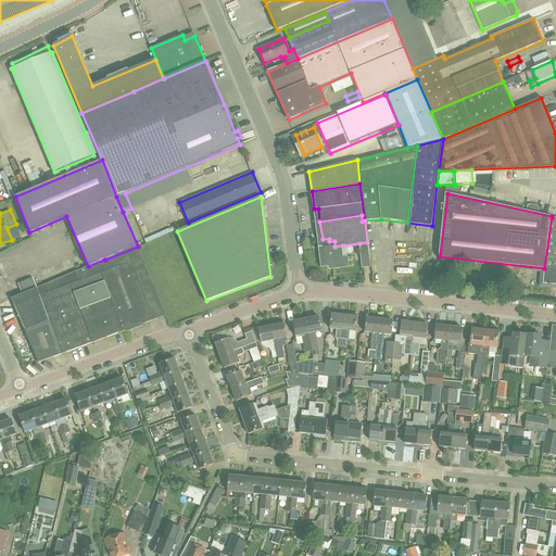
[(555,217),(552,217),(544,268),(543,282),(555,283),(555,217)]
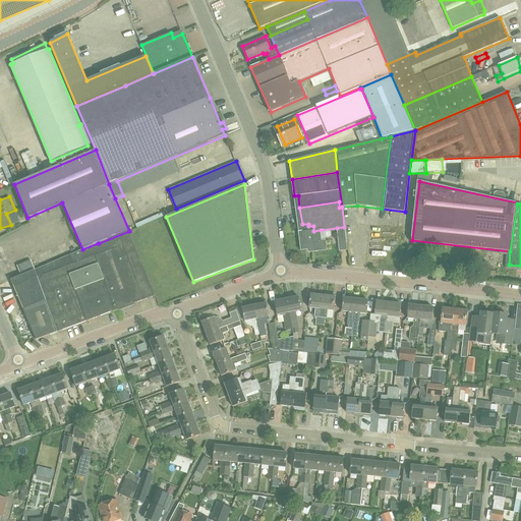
[(308,224),(302,224),(303,232),(298,233),(301,251),(311,249),(311,252),(327,250),(326,241),(322,242),(321,230),(313,231),(313,226),(308,226),(308,224)]
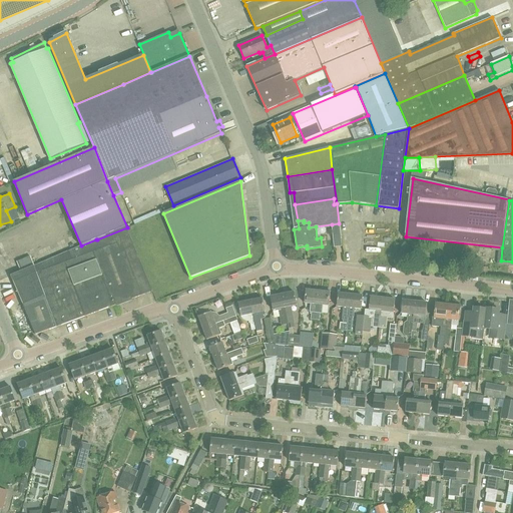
[(340,223),(339,223),(332,224),(334,238),(342,237),(340,223)]
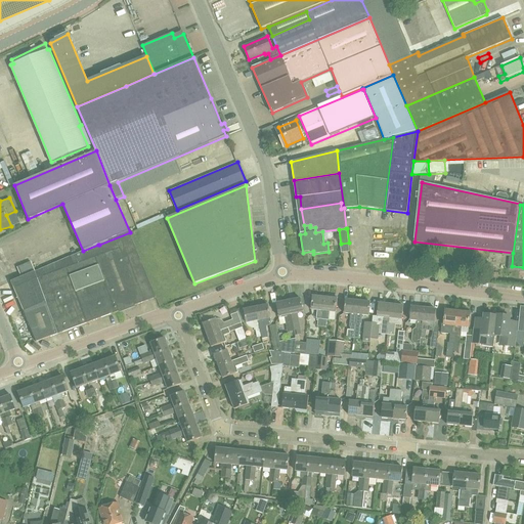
[(99,245),(98,245),(122,308),(124,307),(124,308),(135,304),(136,305),(157,298),(130,232),(99,245)]
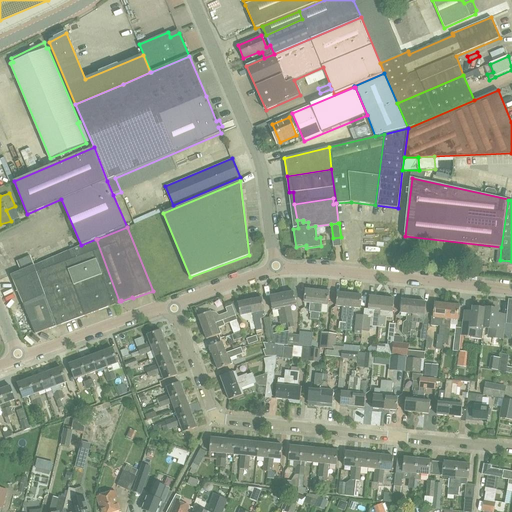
[(96,239),(81,245),(81,246),(11,275),(36,334),(117,304),(116,302),(119,301),(96,239)]
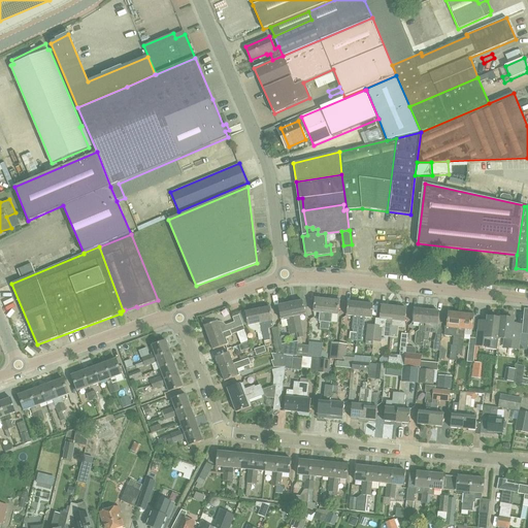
[(324,333),(328,300),(315,298),(314,312),(320,312),(319,322),(321,322),(320,329),(322,329),(322,333),(324,333)]
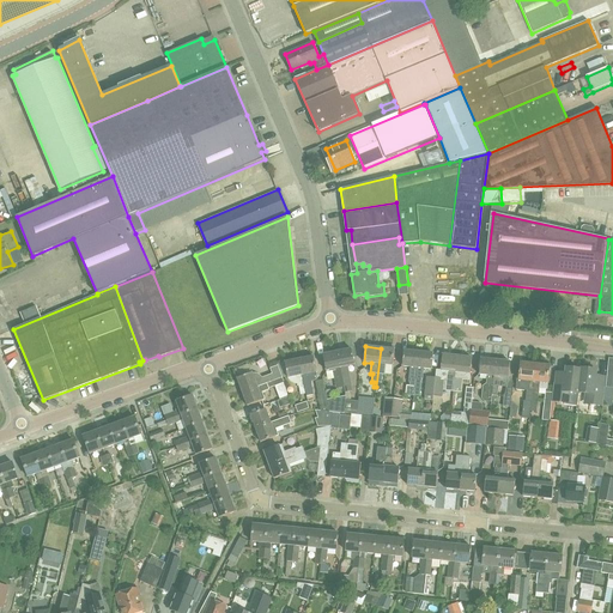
[(387,349),(381,349),(376,387),(380,388),(380,383),(382,383),(383,375),(384,375),(386,365),(393,365),(395,350),(394,350),(394,347),(388,346),(387,349)]
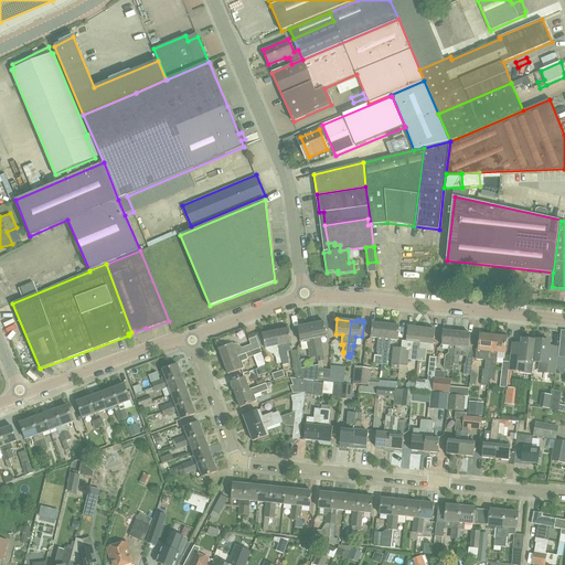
[(324,322),(311,324),(318,356),(322,355),(319,338),(327,337),(324,322)]
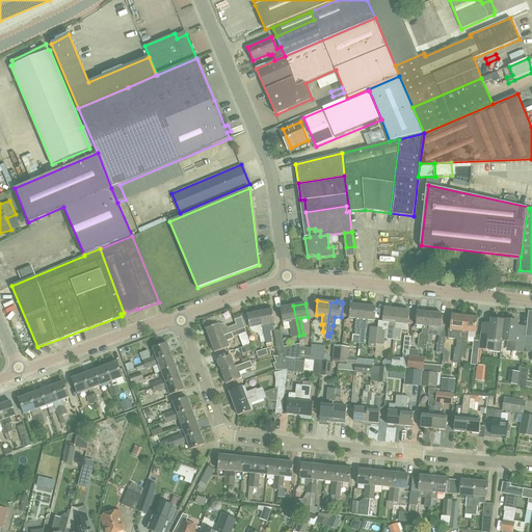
[(363,319),(364,306),(351,304),(349,318),(356,319),(355,327),(356,327),(355,335),(360,336),(361,336),(362,327),(362,319),(363,319)]
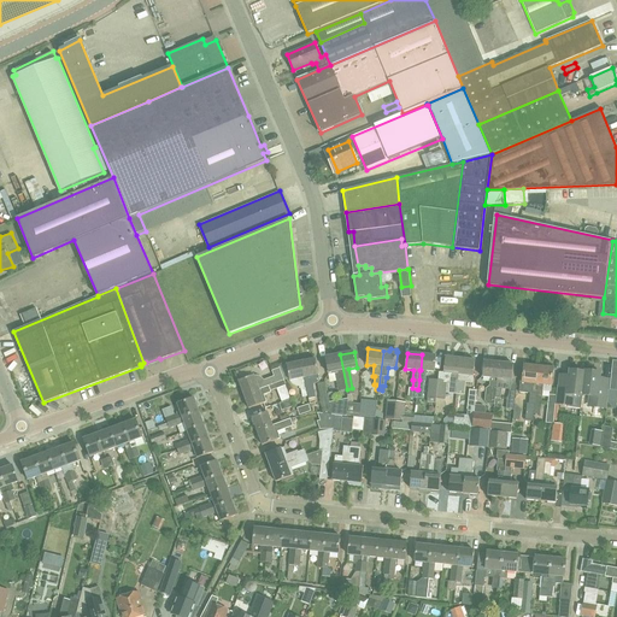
[(347,389),(340,354),(325,357),(328,374),(335,371),(338,382),(339,381),(341,391),(347,389)]
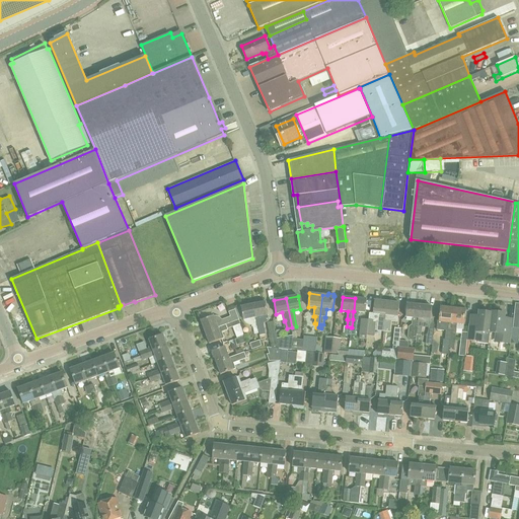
[(355,298),(354,311),(365,313),(367,299),(355,298)]
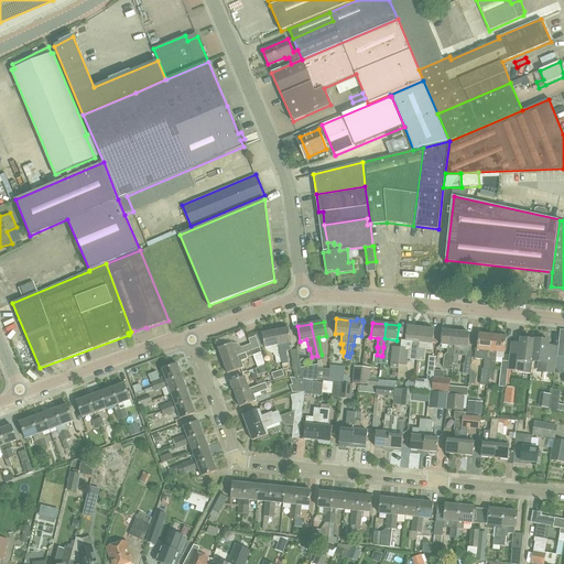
[(418,359),(419,348),(421,327),(408,326),(407,340),(413,342),(411,359),(418,359)]
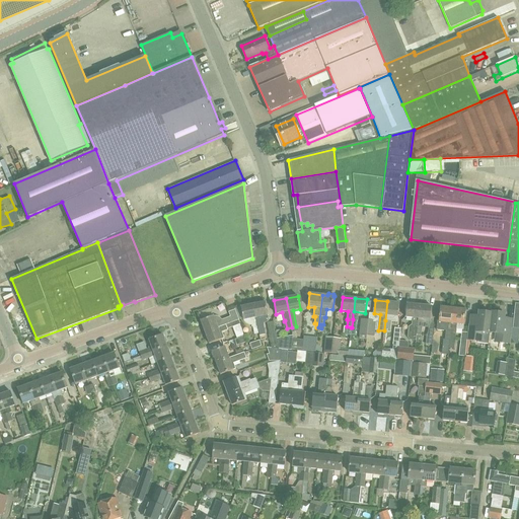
[(399,303),(387,301),(385,320),(397,321),(398,316),(399,303)]
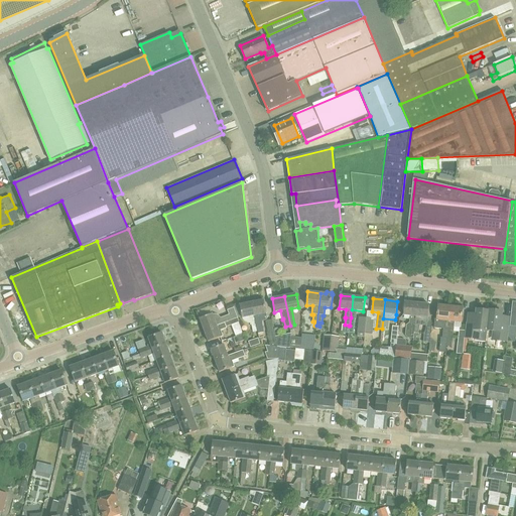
[(264,300),(252,303),(258,332),(259,336),(263,335),(262,331),(260,324),(262,324),(260,315),(267,313),(264,300)]
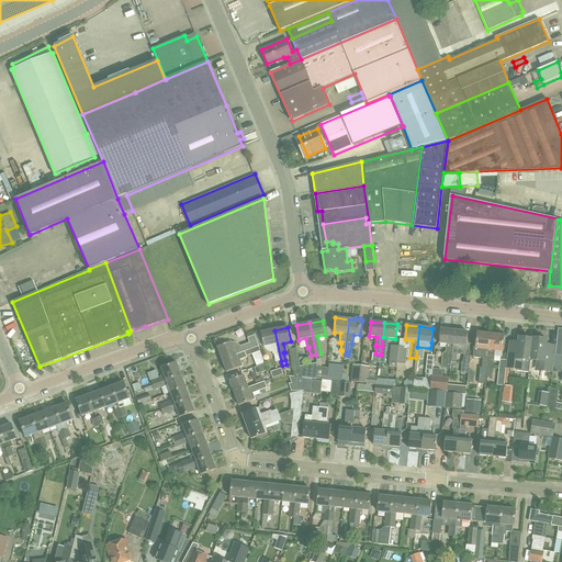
[(451,362),(454,330),(441,329),(440,344),(447,345),(447,352),(444,355),(442,366),(444,368),(450,369),(451,362)]
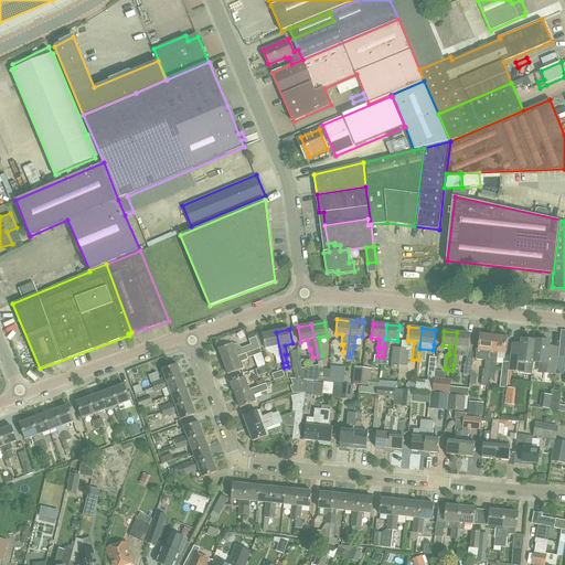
[(283,363),(276,332),(263,334),(266,349),(274,348),(275,356),(277,356),(278,363),(283,363)]
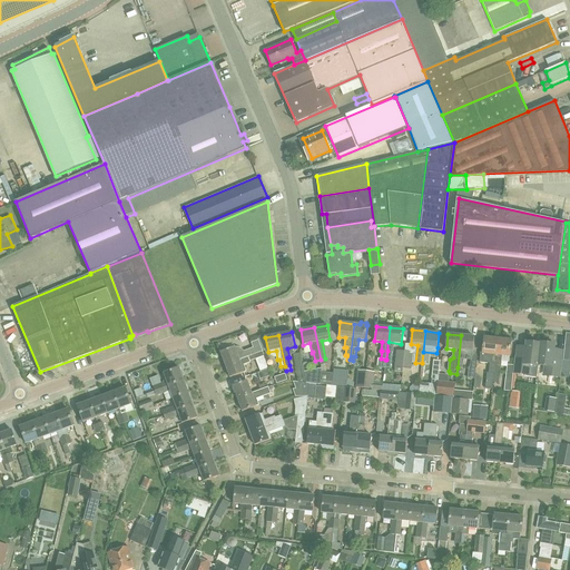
[(474,336),(461,335),(458,367),(463,367),(464,360),(472,353),(470,365),(469,367),(468,377),(474,379),(478,355),(473,352),(474,336)]
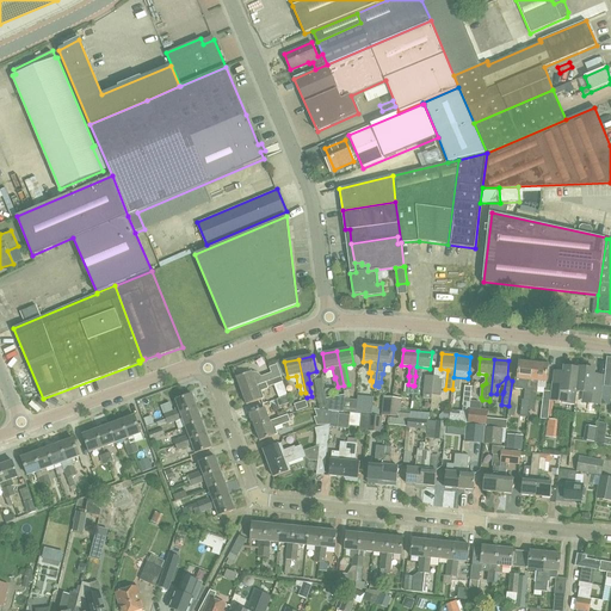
[(528,417),(530,400),(534,363),(519,362),(518,377),(516,377),(514,388),(525,389),(524,400),(523,400),(520,417),(528,417)]
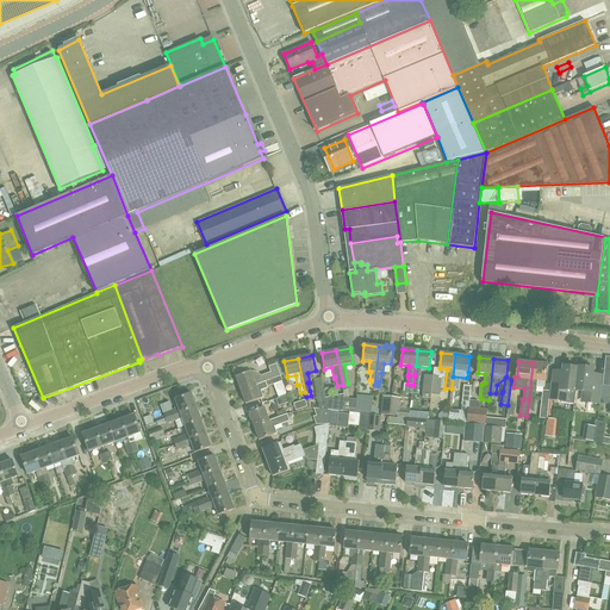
[(548,365),(533,362),(529,399),(535,399),(536,388),(536,386),(546,384),(546,380),(548,365)]
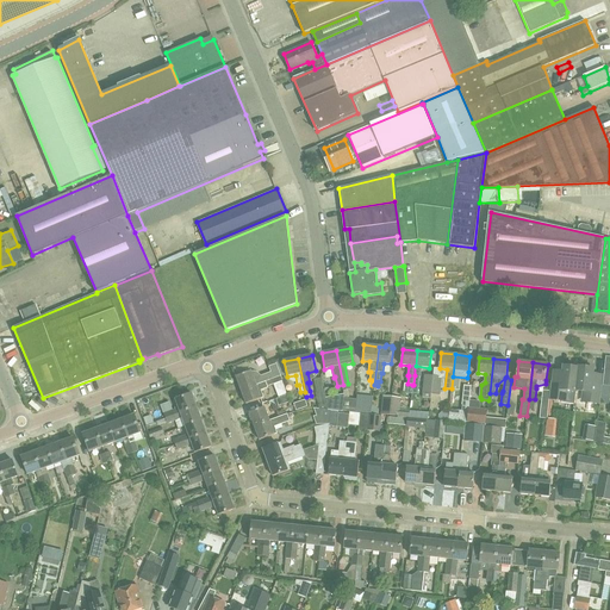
[(242,391),(281,377),(277,363),(269,367),(271,373),(261,377),(260,373),(255,372),(253,372),(251,372),(237,378),(242,391)]
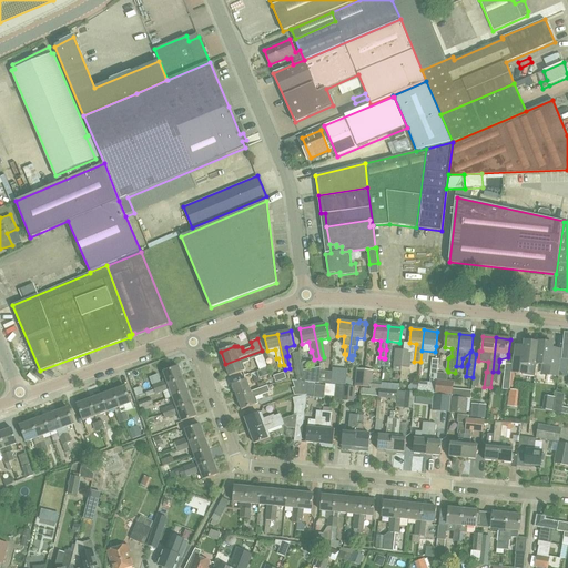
[(514,355),(513,364),(511,372),(523,373),(523,375),(535,377),(536,365),(539,342),(538,342),(538,343),(525,342),(525,345),(515,344),(514,355)]
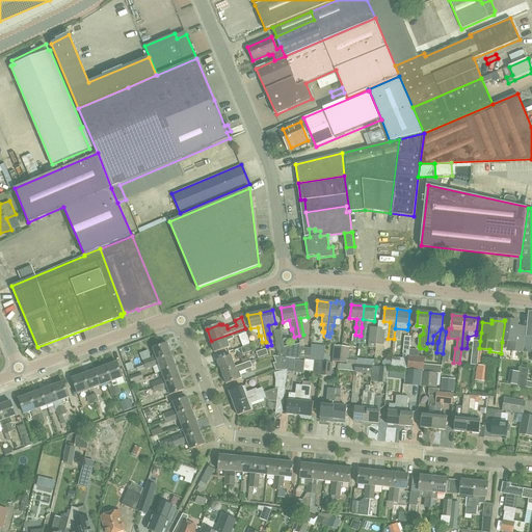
[(526,327),(517,326),(517,322),(505,320),(502,342),(503,342),(503,341),(509,341),(508,348),(510,350),(524,352),(525,337),(526,327)]
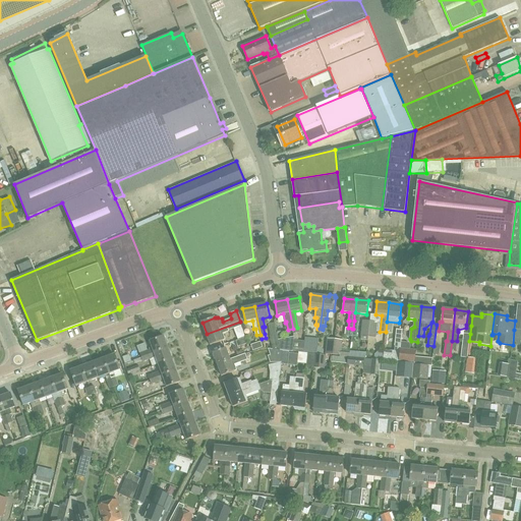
[(240,322),(207,334),(211,345),(226,340),(224,334),(230,332),(229,330),(242,326),(240,322)]
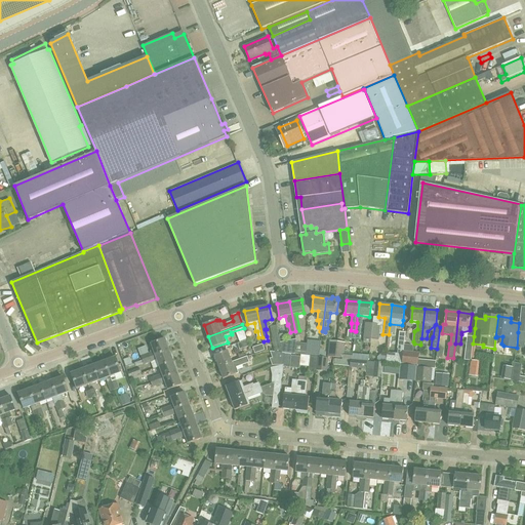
[(371,338),(373,324),(366,324),(365,338),(371,338)]
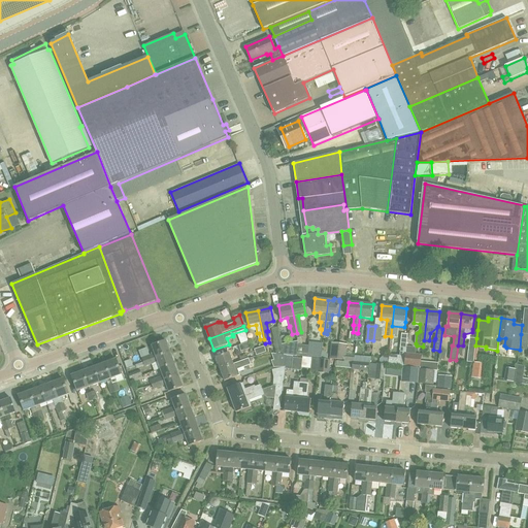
[(474,351),(475,345),(476,338),(470,338),(467,362),(473,362),(474,351)]
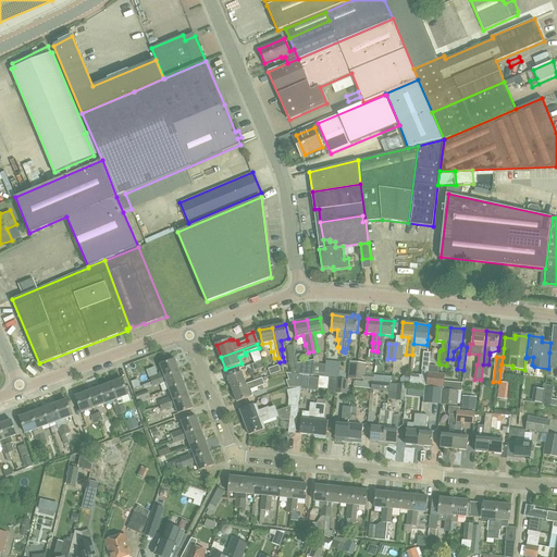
[(299,374),(297,363),(296,358),(288,359),(292,373),(299,374)]
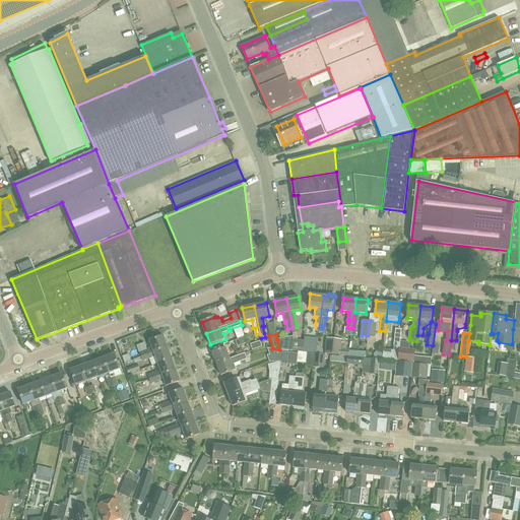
[(141,356),(168,347),(164,335),(150,340),(152,348),(140,352),(141,356)]
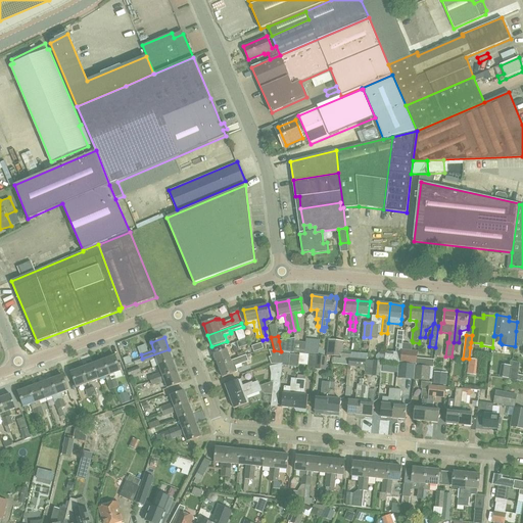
[(298,354),(298,352),(296,341),(295,338),(279,341),(281,351),(284,352),(290,353),(298,354)]
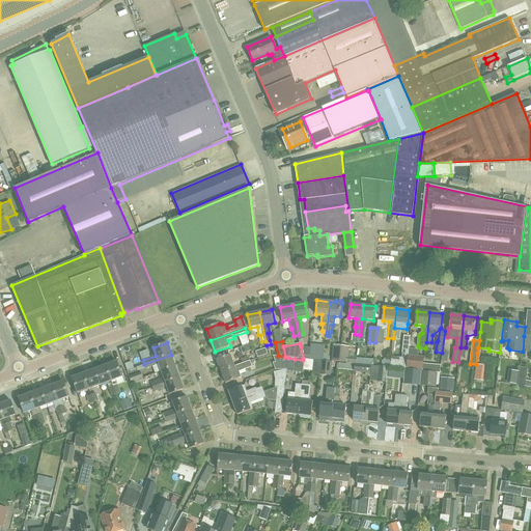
[(340,362),(341,345),(334,344),(332,361),(340,362)]
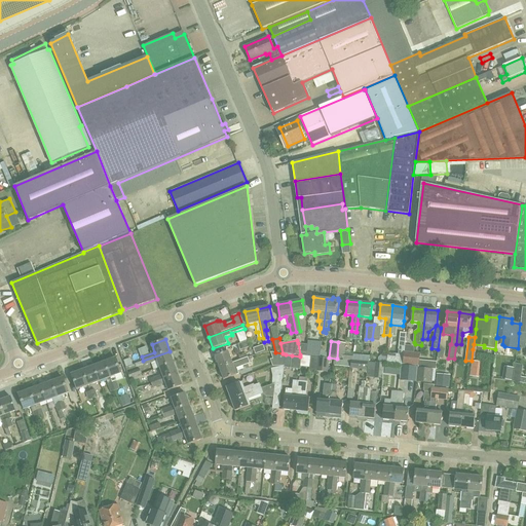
[(338,342),(337,359),(344,360),(351,361),(353,361),(354,354),(344,353),(346,343),(338,342)]
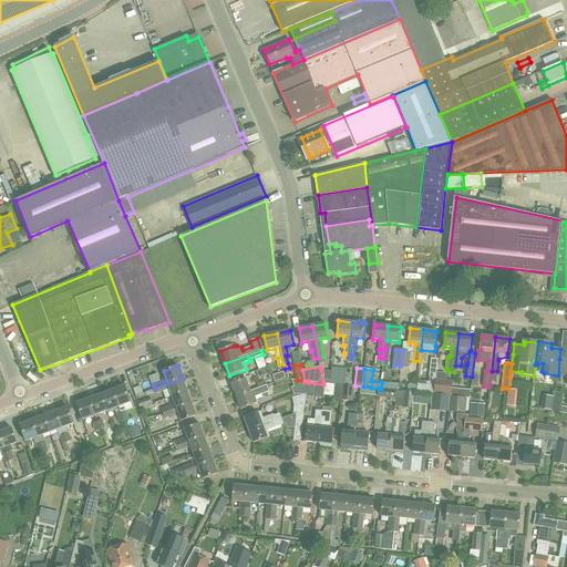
[(332,372),(321,370),(323,382),(331,383),(332,372)]
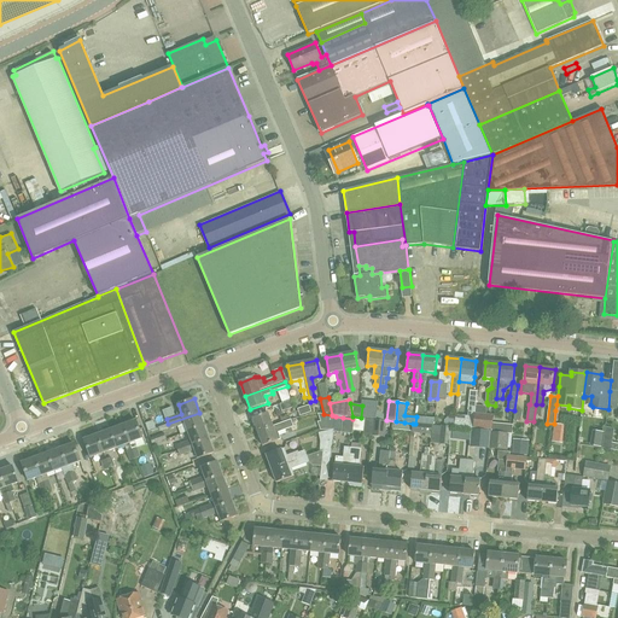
[(309,406),(298,409),(301,417),(312,413),(309,406)]
